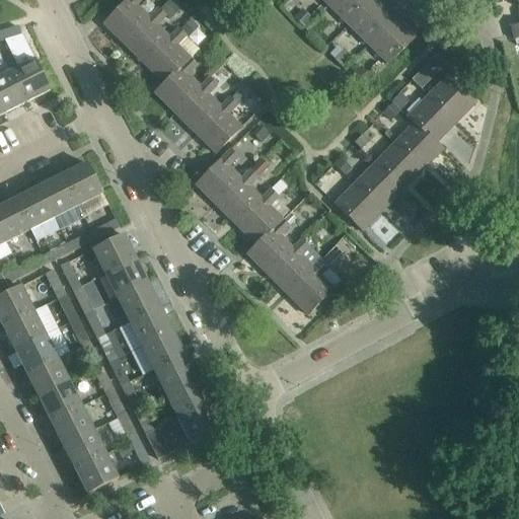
[(124,45),(149,18),(137,6),(142,0),(128,0),(103,24),(124,45)]
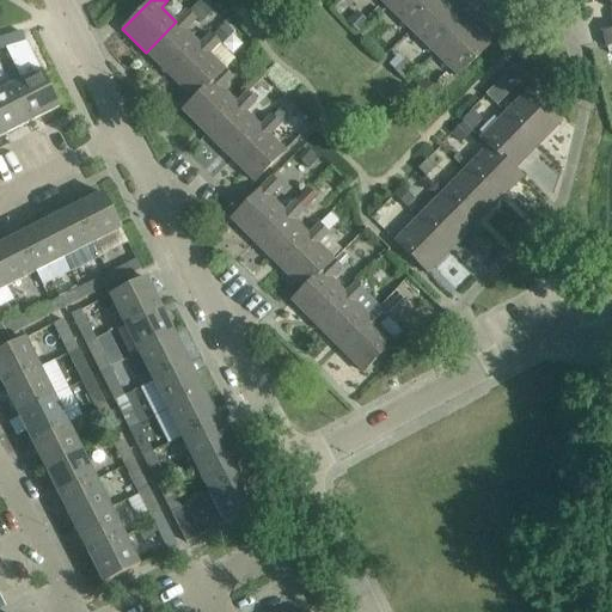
[(212,12),(200,0),(189,11),(201,23),(212,12)]
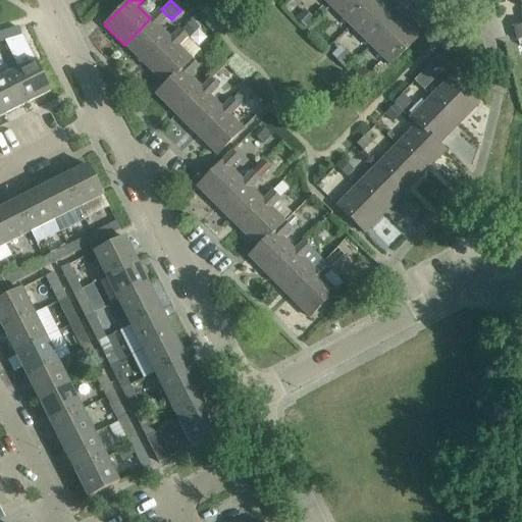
[(374,0),(333,0),(329,5),(350,25),(374,0)]
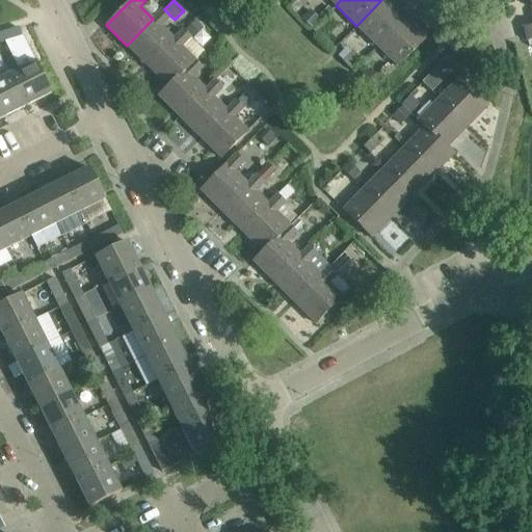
[(405,18),(387,0),(381,0),(356,26),(377,47),(405,18)]
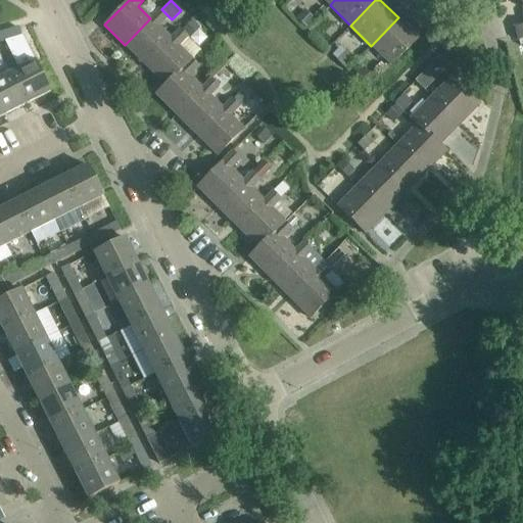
[(125,45),(145,65),(171,39),(157,26),(168,16),(159,9),(150,18),(125,45)]
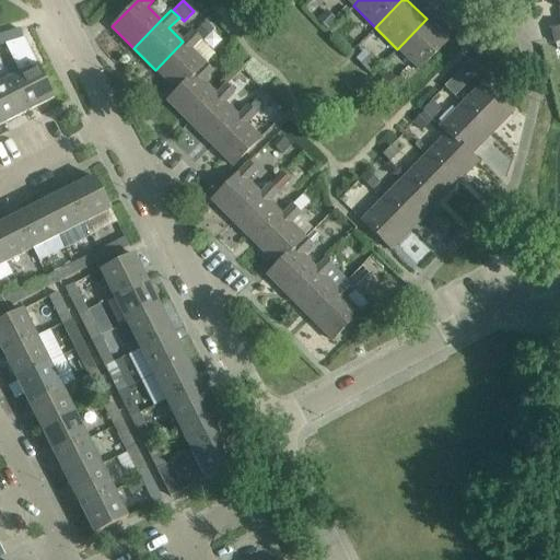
[(326,10),(317,20),(328,30),(337,21),(326,10)]
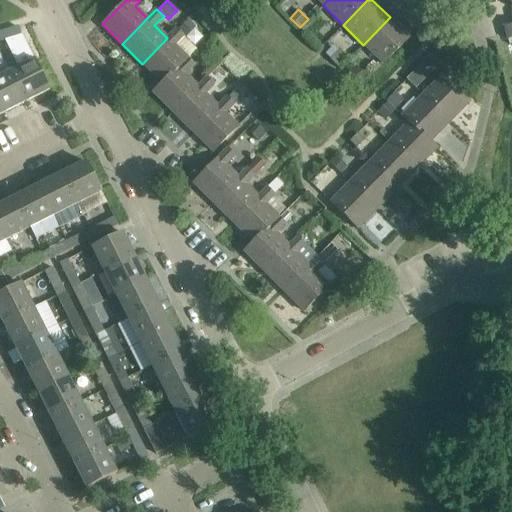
[(410,37),(390,17),(363,45),(383,64),(410,37)]
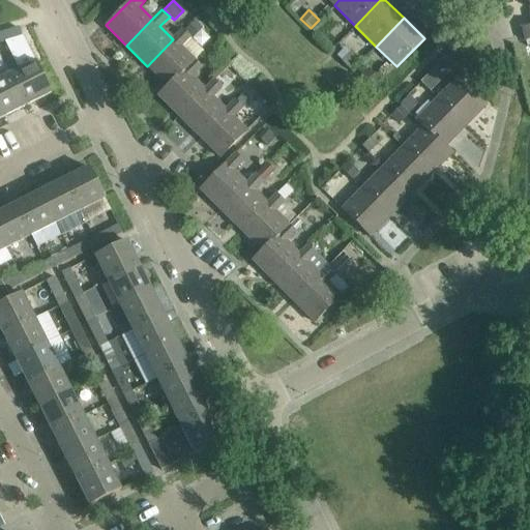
[(195,21),(184,30),(192,37),(202,28),(195,21)]
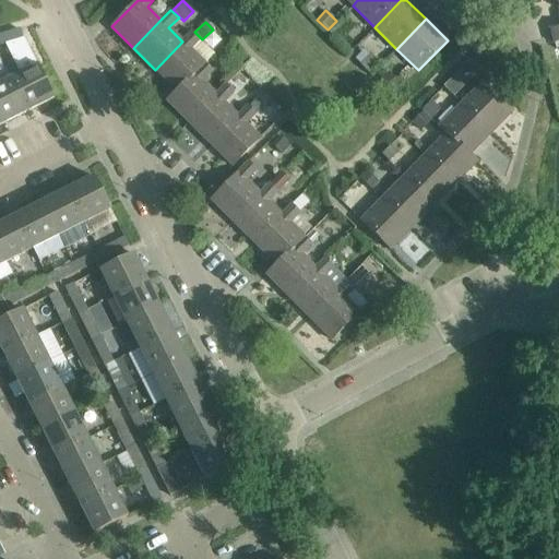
[(0,35),(0,45),(1,45),(22,39),(20,30),(0,35)]
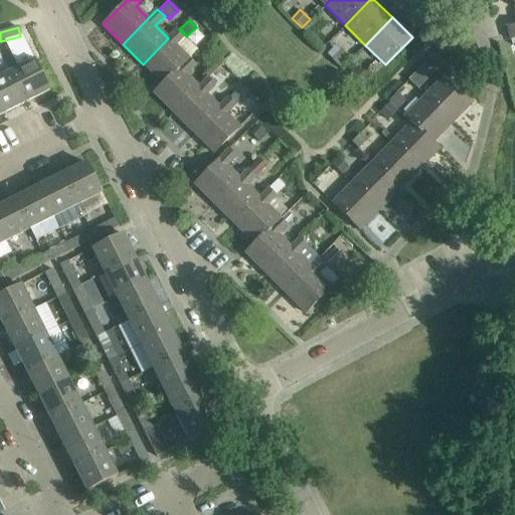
[(177,28),(168,38),(143,64),(163,83),(188,58),(197,49),(184,36),(177,28)]
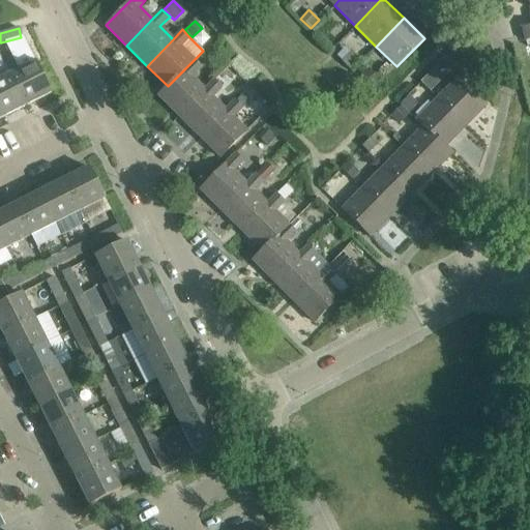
[(352,52),(343,62),(350,69),(360,60),(352,52)]
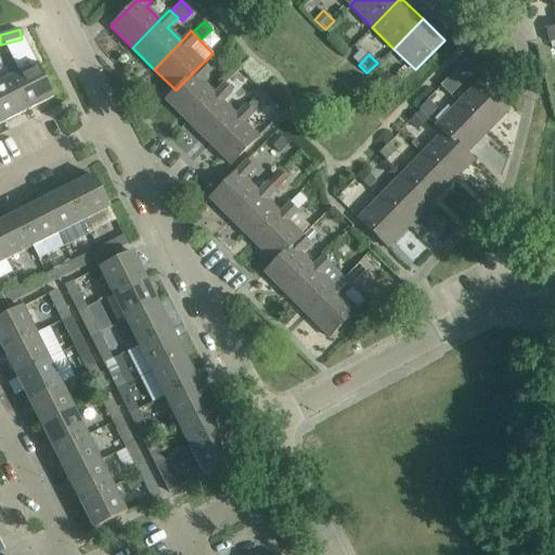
[(210,71),(203,63),(176,90),(165,101),(186,121),(214,93),(202,81),(210,72),(209,71),(210,71)]
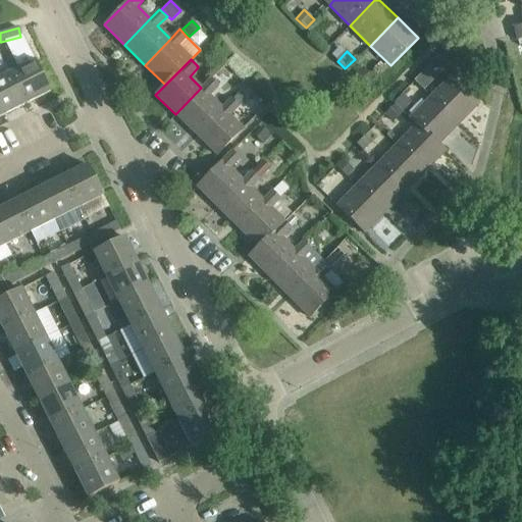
[(35,61),(9,73),(25,104),(51,92),(35,61)]
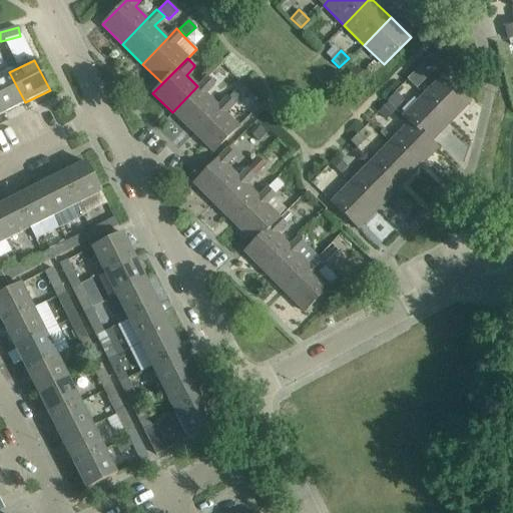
[(371,74),(379,66),(374,61),(366,69),(371,74)]
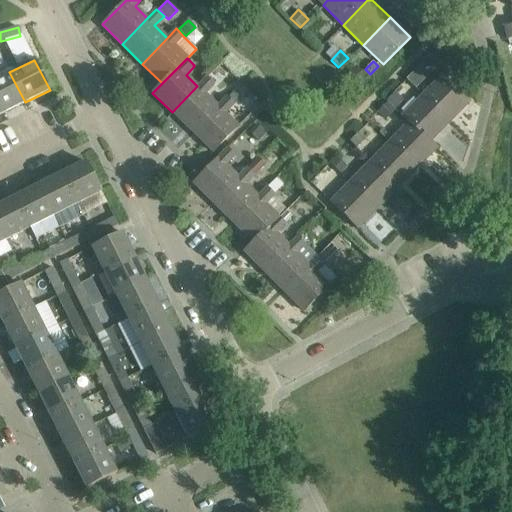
[(5,63),(0,65),(0,111),(1,114),(25,102),(9,72),(5,63)]
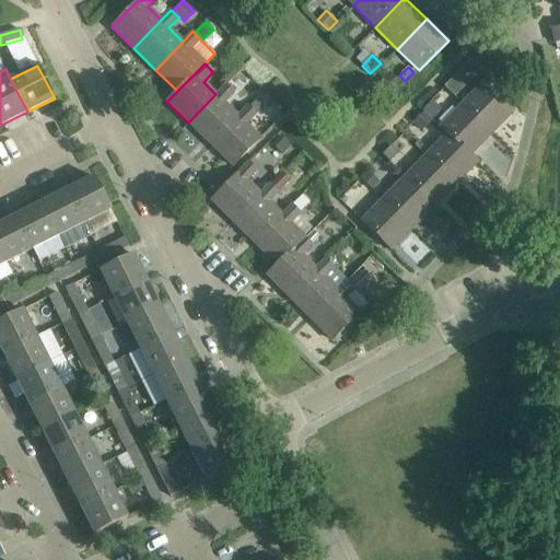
[(388,72),(380,82),(392,94),(401,83),(388,72)]
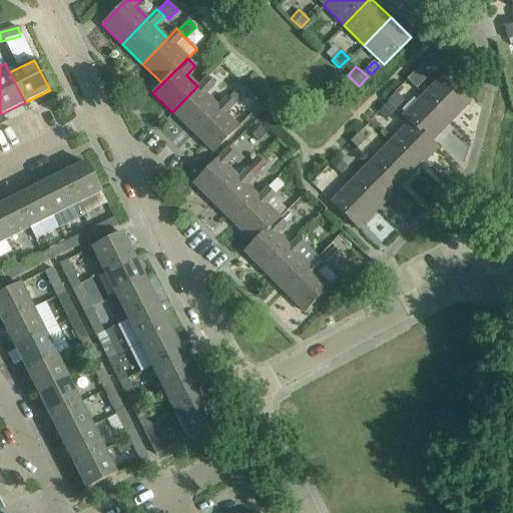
[(423,80),(415,72),(414,72),(407,80),(416,88),(423,80)]
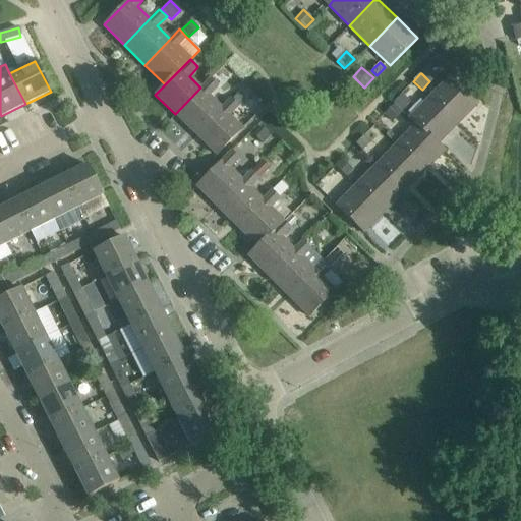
[(449,76),(429,97),(458,124),(477,104),(449,76)]
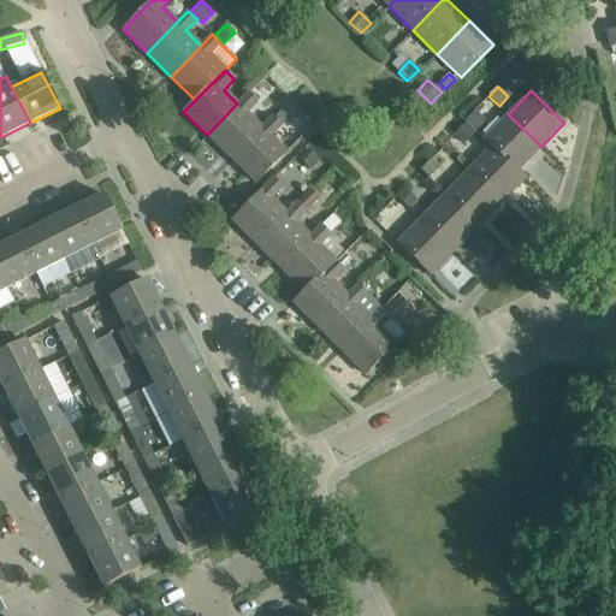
[(207,135),(231,159),(262,128),(247,113),(258,102),(249,93),(248,94),(248,93),(237,104),(207,135)]
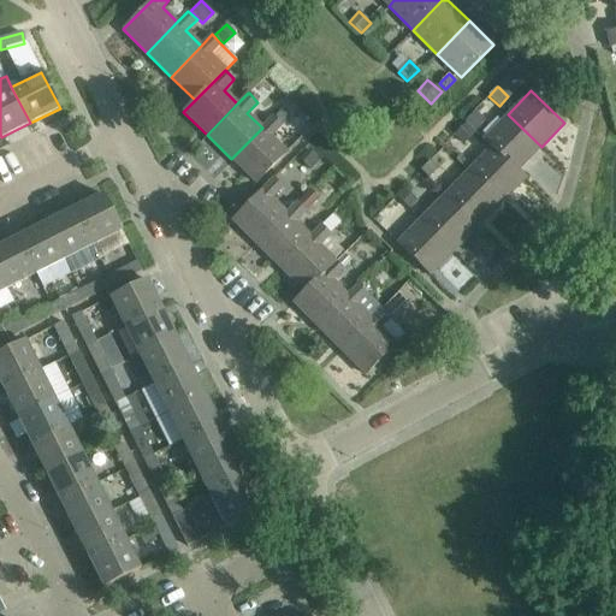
[(280,108),(273,117),(282,125),(290,117),(280,108)]
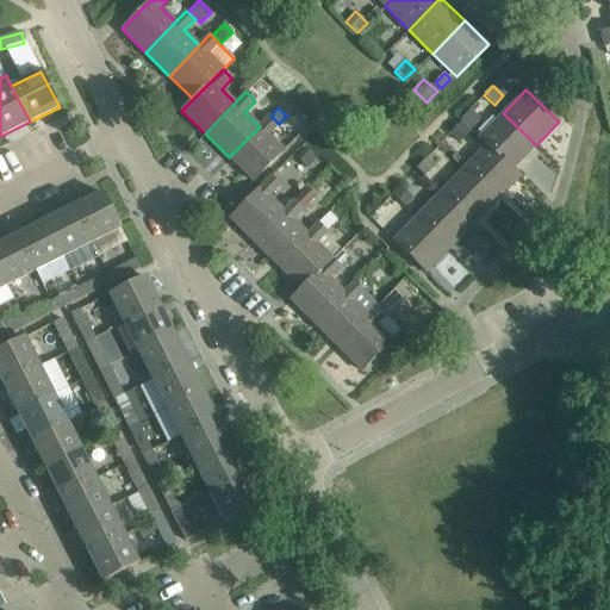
[(459,119),(461,122),(470,131),(478,123),(477,122),(479,119),(470,109),(459,119)]
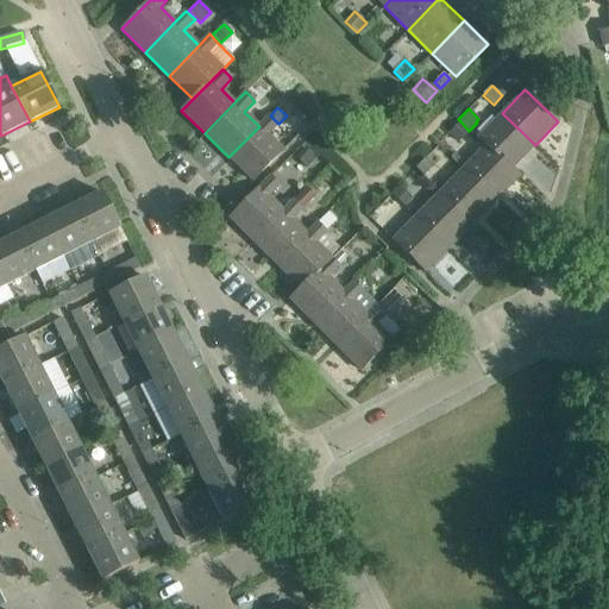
[(487,144),(512,169),(535,145),(502,113),(478,138),(485,146),(487,144)]
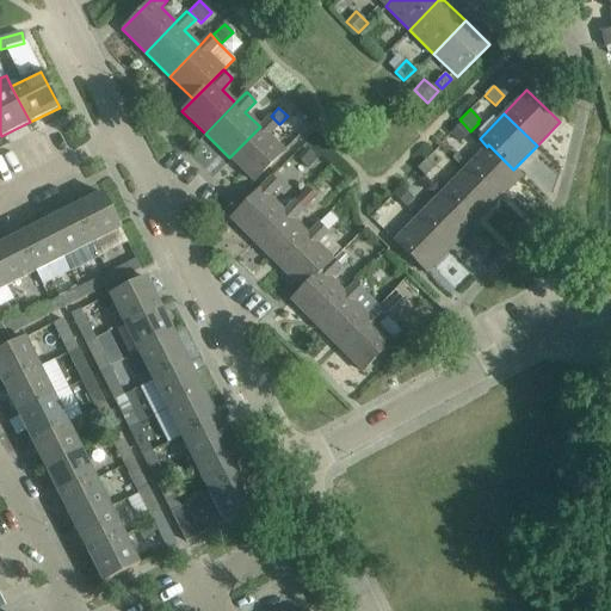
[(271,116),(260,127),(229,158),(254,181),(284,150),(269,135),(279,124),(271,116)]
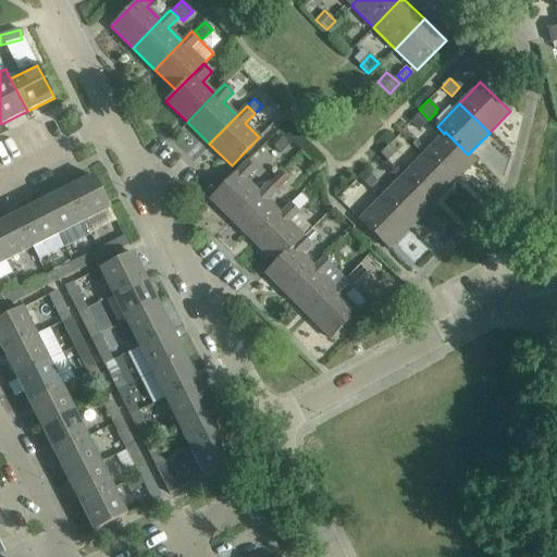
[(430,120),(429,120),(421,111),(410,122),(419,131),(430,120)]
